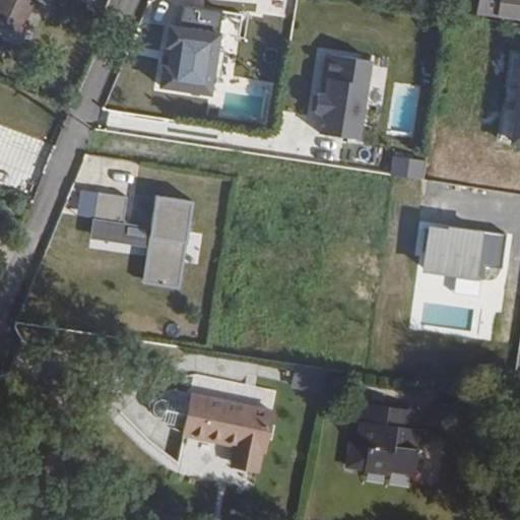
[(31,22),(46,28),(56,0),(12,0),(14,1),(5,21),(28,31),(31,22)]
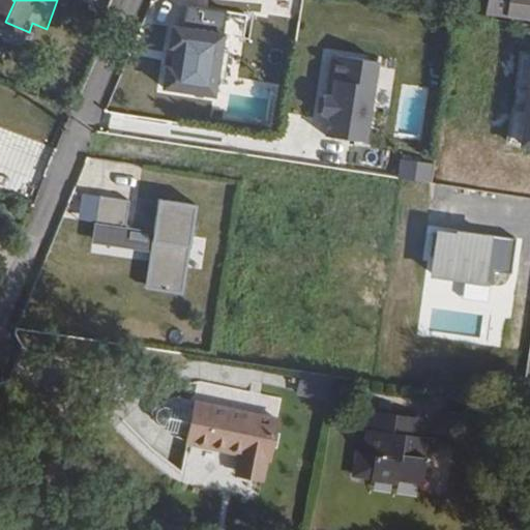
[(529,0),(489,0),(487,15),(529,20),(529,0)]
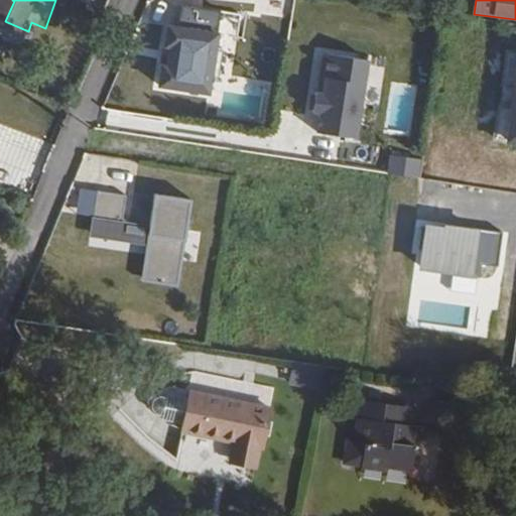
[(211,92),(222,9),(182,4),(180,22),(164,20),(155,85),(211,92)]
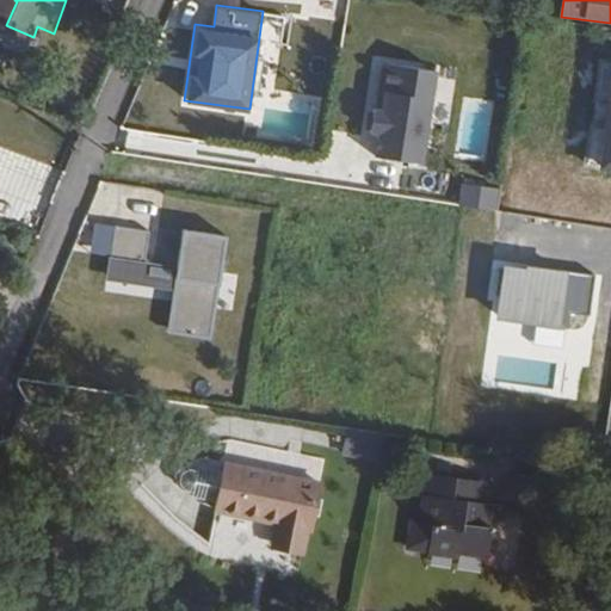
[(372,56),(362,156),(427,164),(438,63),(372,56)]
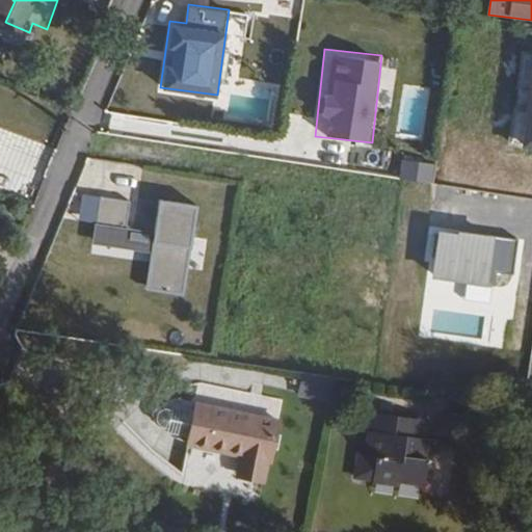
[(497,117),(531,127),(531,125),(531,68),(510,62),(497,117)]
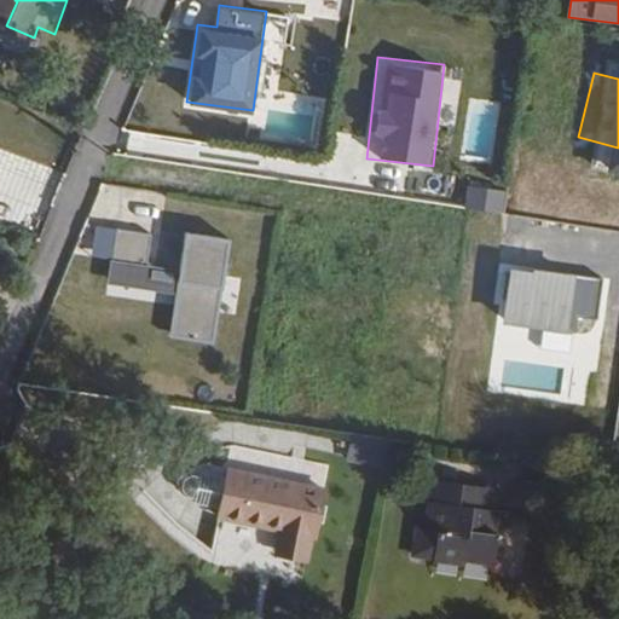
[(501,210),(503,187),(468,184),(466,206),(501,210)]
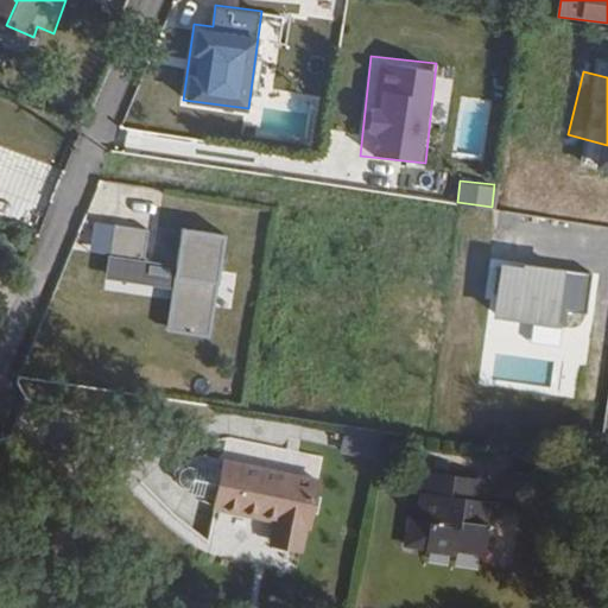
[(90,249),(145,253),(147,225),(93,221),(90,249)]
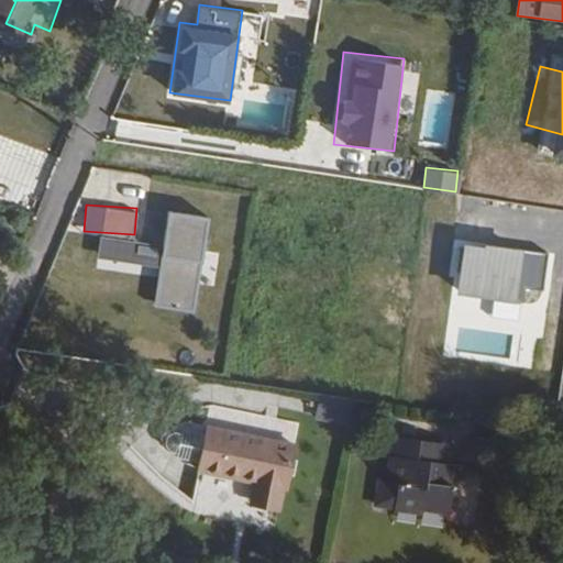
[(198,283),(213,286),(219,253),(203,250),(209,216),(172,209),(154,305),(194,311),(198,283)]
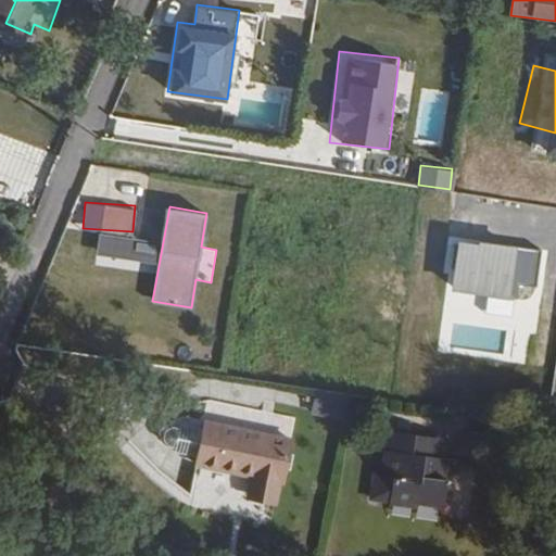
[(98,234),(97,265),(159,267),(160,236),(98,234)]
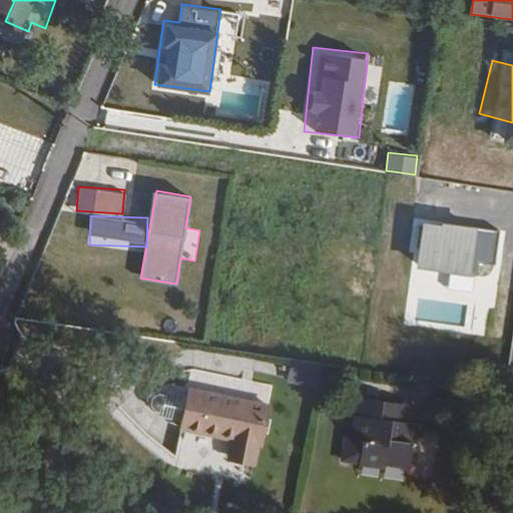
[(478,260),(494,262),(498,227),(424,218),(417,267),(476,274),(478,260)]
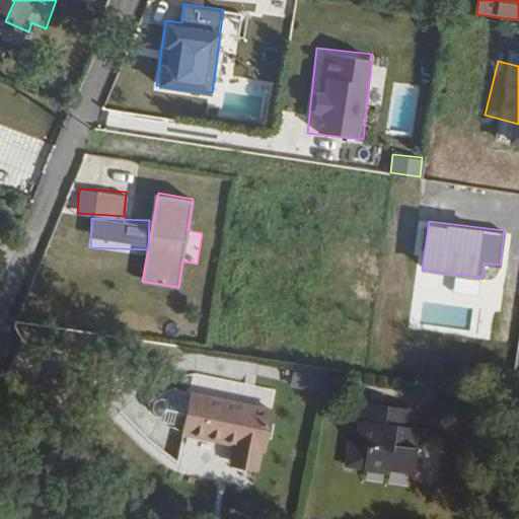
[(263,450),(271,411),(191,393),(187,415),(183,428),(182,433),(235,444),(232,459),(256,464),(260,449),(263,450)]
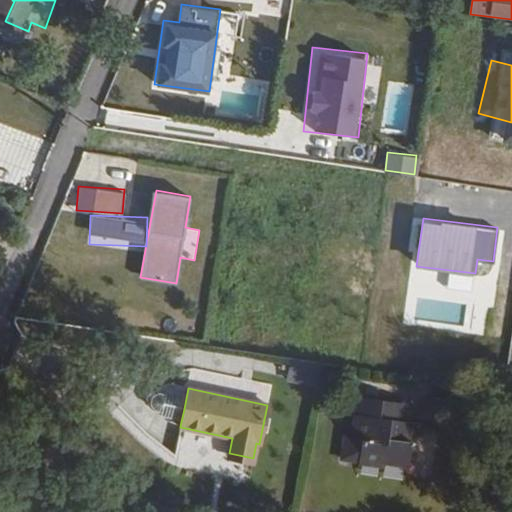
[(181,422),(184,409),(187,393),(168,389),(167,391),(165,391),(164,391),(163,391),(161,392),(160,392),(159,392),(158,393),(157,393),(156,394),(155,395),(154,396),(154,397),(153,398),(153,399),(152,400),(152,401),(152,403),(152,404),(152,405),(152,406),(153,408),(153,409),(154,410),(154,411),(155,412),(156,413),(157,413),(158,414),(159,415),(160,415),(161,415),(162,415),(161,418),(181,422)]
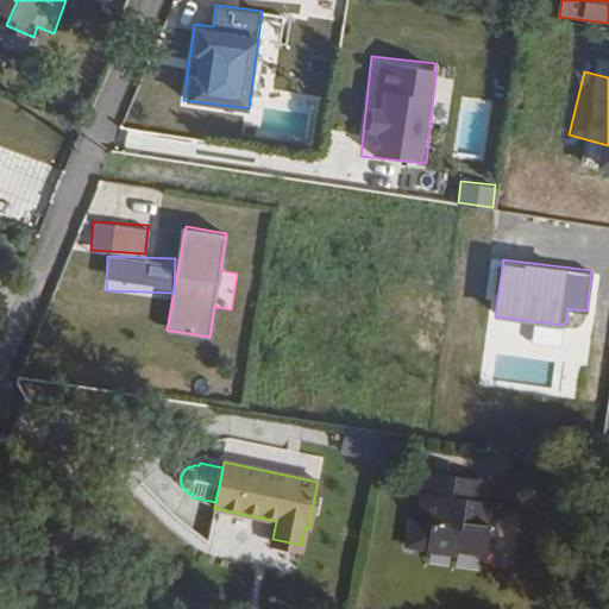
[(447,485),(425,482),(419,520),(412,519),(408,547),(427,550),(427,551),(454,554),(456,548),(484,552),(488,527),(478,526),(482,503),(446,497),(447,485)]
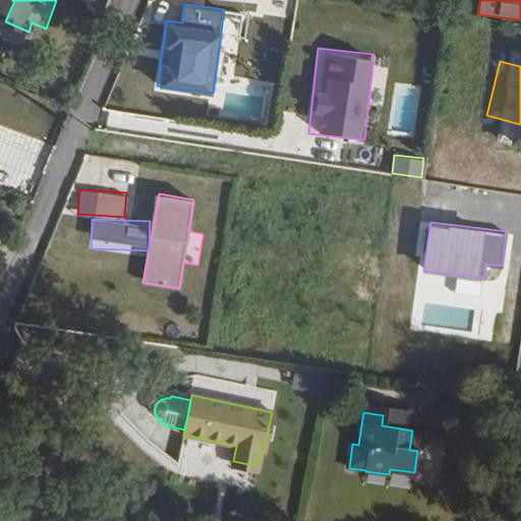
[(382,425),(412,430),(413,420),(383,415),(382,425)]
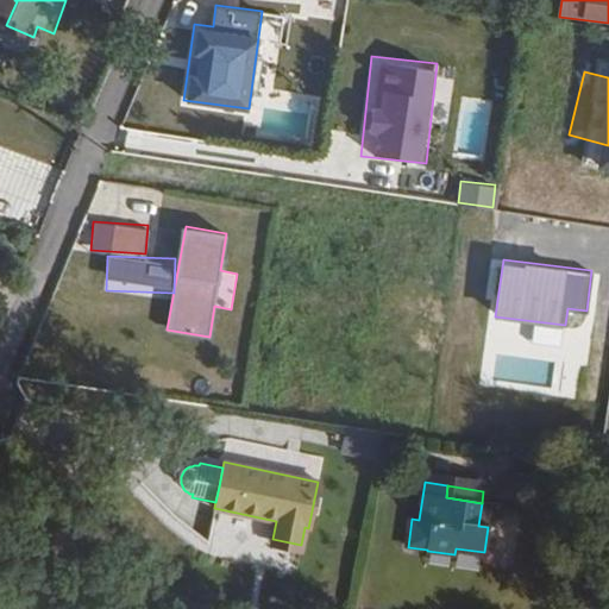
[(498,504),(482,503),(478,526),(495,528),(498,504)]
